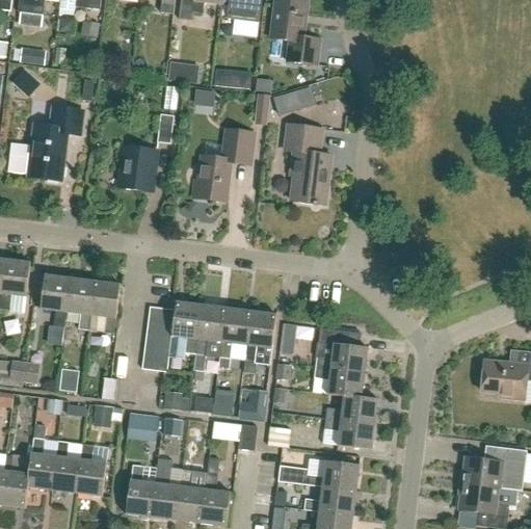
[(0,8),(10,9),(11,0),(0,0),(0,8)]
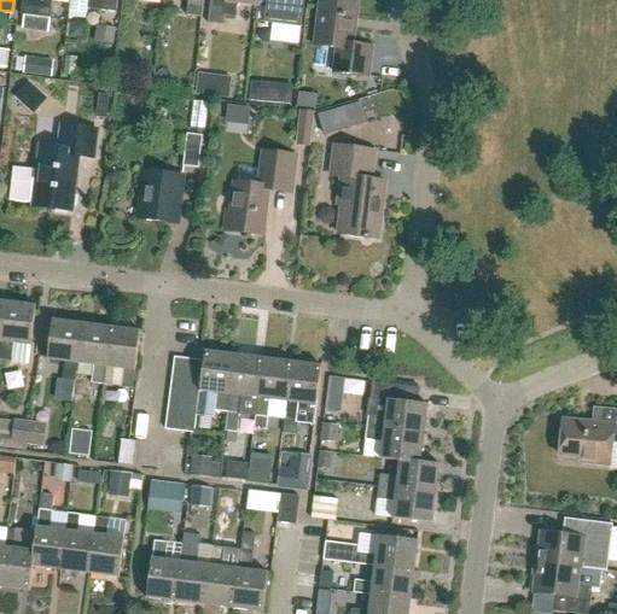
[(50,16),(51,0),(23,0),(22,12),(50,16)]
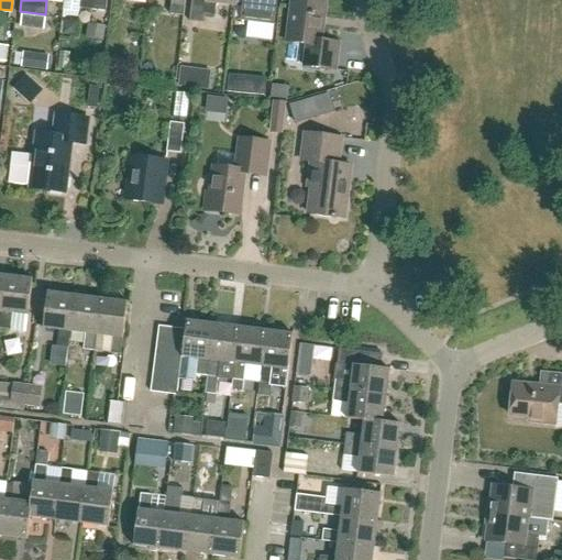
[(63,0),(62,12),(78,14),(79,6),(105,9),(106,0),(63,0)]
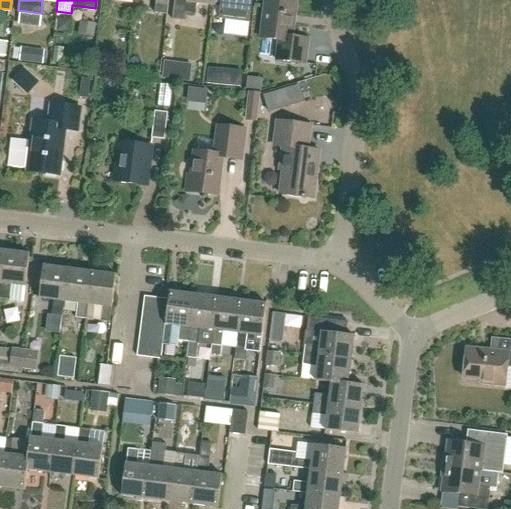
[(155,0),(154,11),(167,12),(168,0),(155,0)]
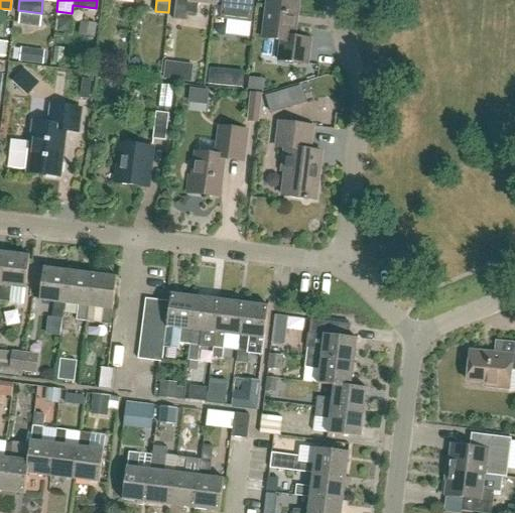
[(213,2),(213,0),(174,0),(172,17),(185,18),(186,11),(196,12),(198,0),(213,2)]
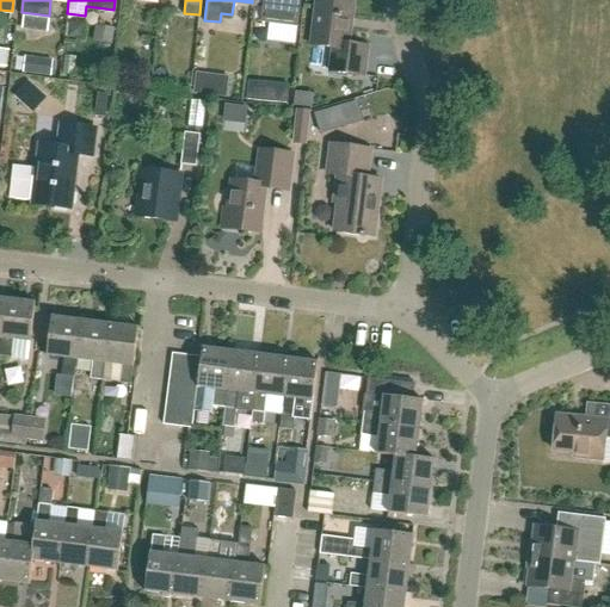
[(252,0),(252,2),(271,5),(269,18),(296,22),(299,0),(252,0)]
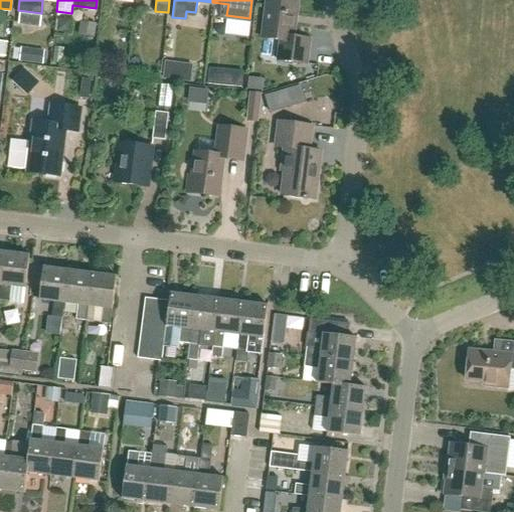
[(306,61),(309,36),(293,34),(298,0),(266,0),(262,36),(280,38),(278,58),(306,61)]
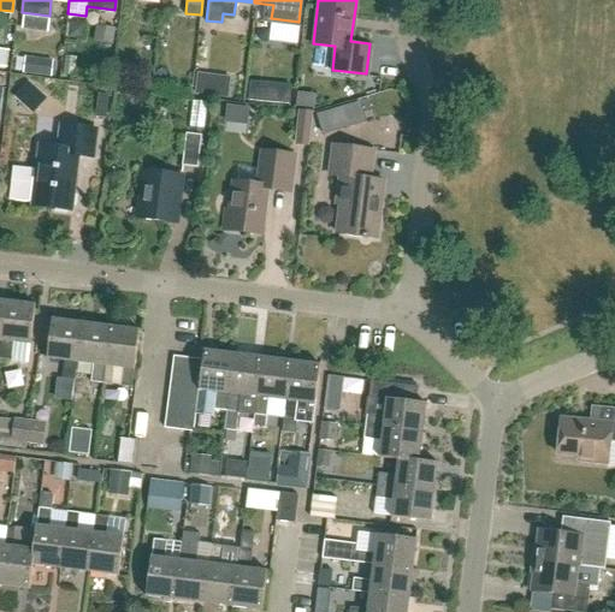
[(113,42),(116,25),(96,23),(93,40),(113,42)]
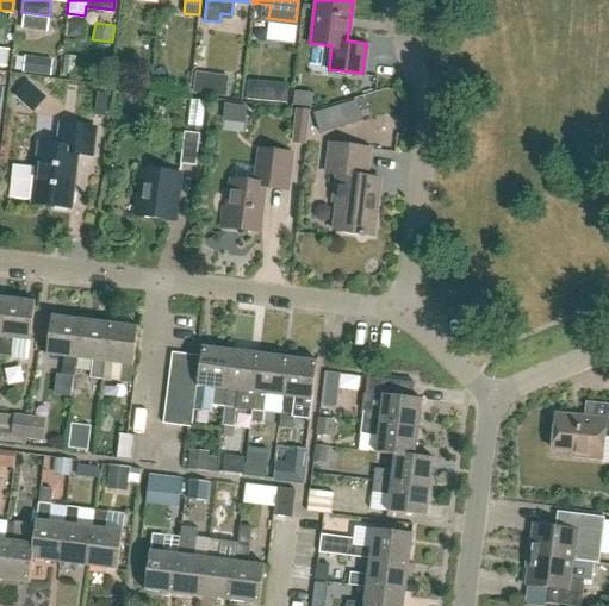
[(51,57),(25,55),(23,70),(49,74),(51,57)]
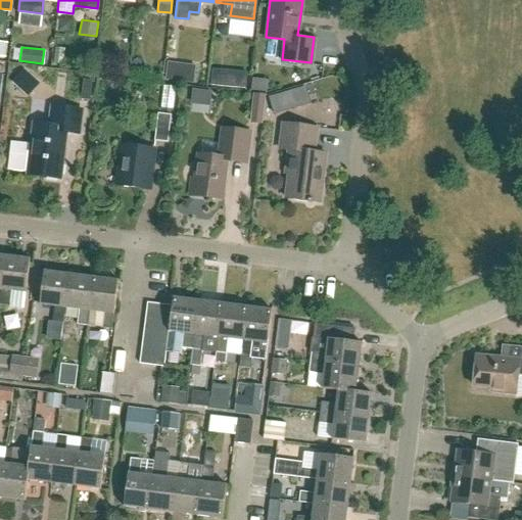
[(164,67),(163,78),(176,80),(177,63),(165,61),(164,67)]
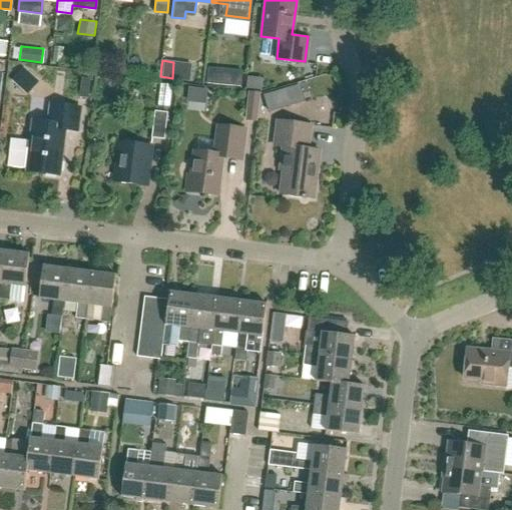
[(23,66),(12,79),(22,89),(34,76),(23,66)]
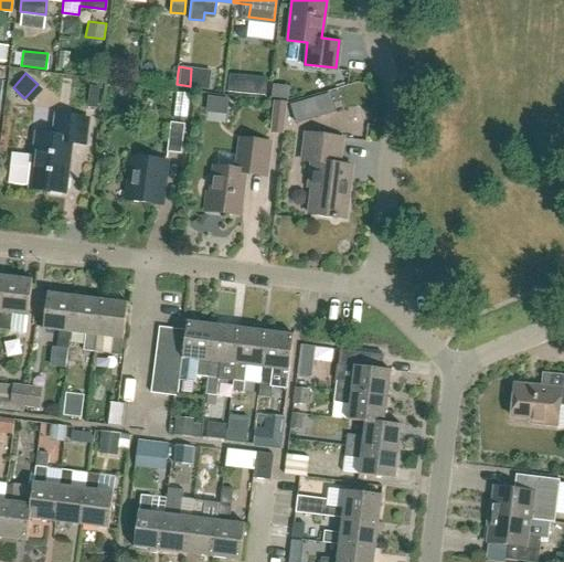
[(245,76),(243,93),(265,95),(266,78),(245,76)]
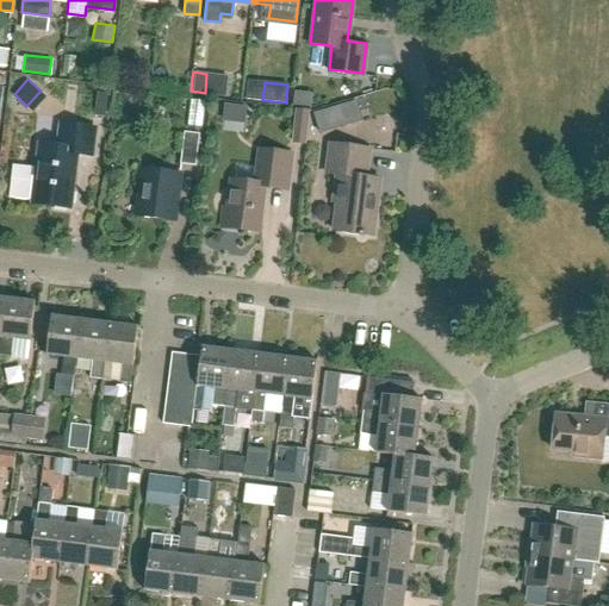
[(95,92),(94,116),(104,117),(106,93),(95,92)]
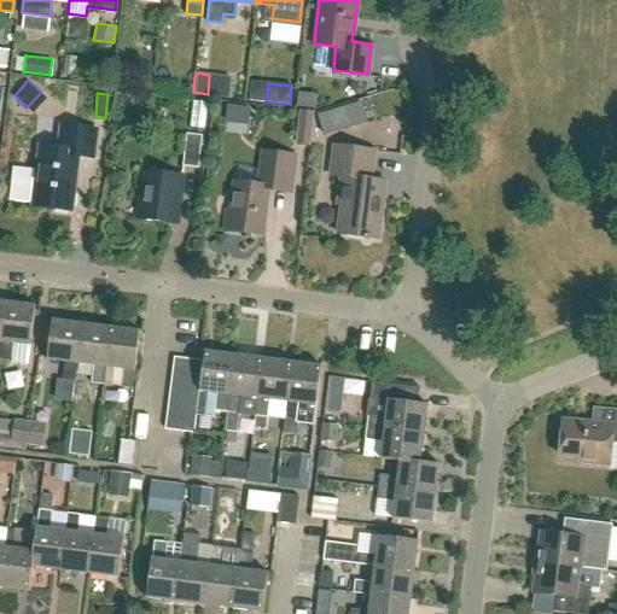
[(361,99),(343,104),(349,124),(367,120),(361,99)]
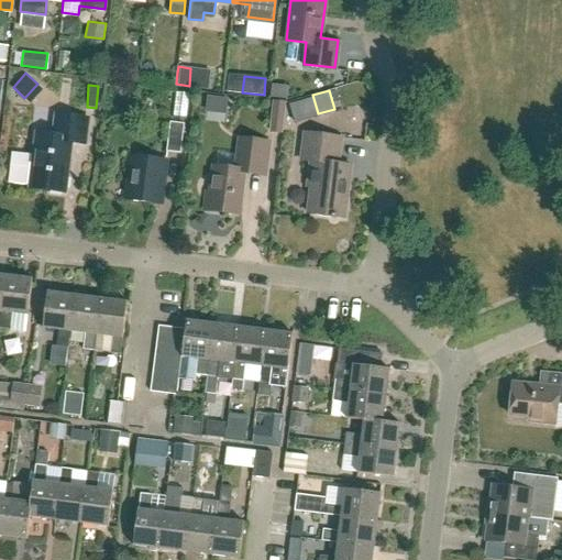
[(283,132),(286,100),(273,98),(270,130),(283,132)]
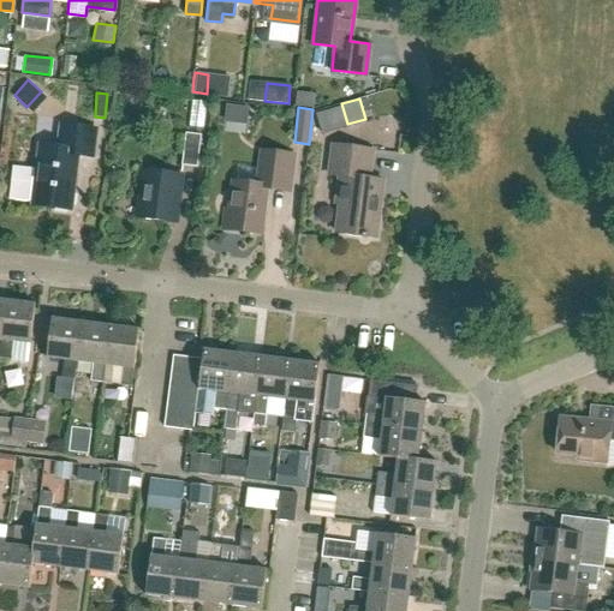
[(94,155),(97,127),(61,123),(58,145),(40,143),(31,203),(72,208),(78,153),(94,155)]
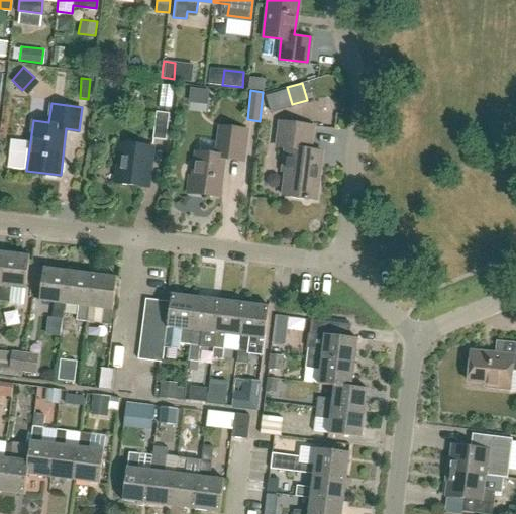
[(166,139),(169,112),(156,110),(152,137),(166,139)]
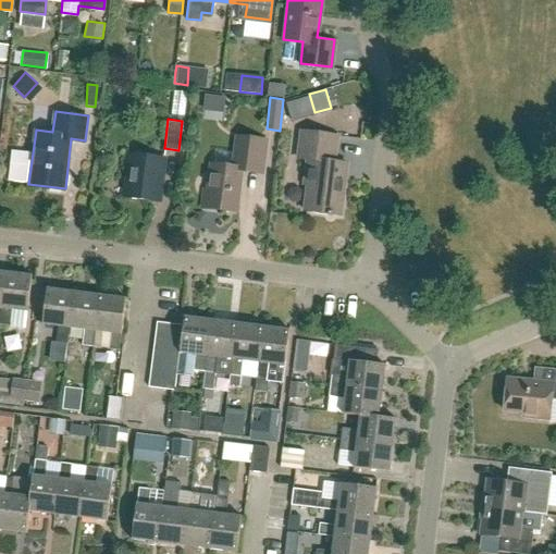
[(340,213),(346,161),(334,160),(337,134),(303,130),(298,157),(308,158),(305,183),(309,183),(306,209),(340,213)]
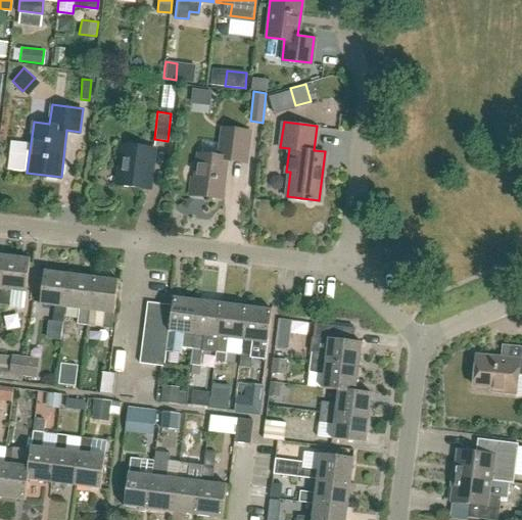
[(246,160),(250,132),(222,128),(219,155),(198,153),(195,177),(192,176),(190,193),(222,197),(227,158),(246,160)]
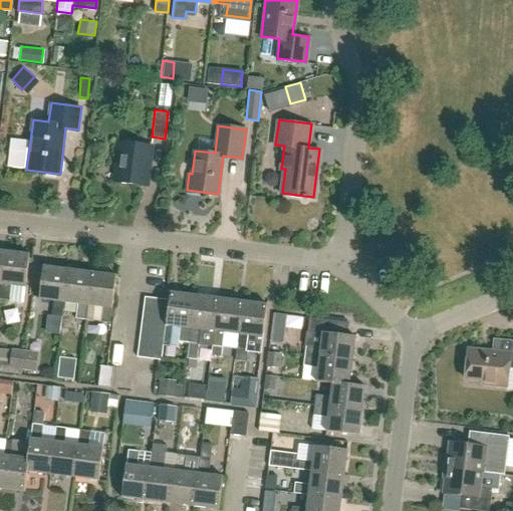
[(147,185),(152,145),(120,141),(115,181),(147,185)]
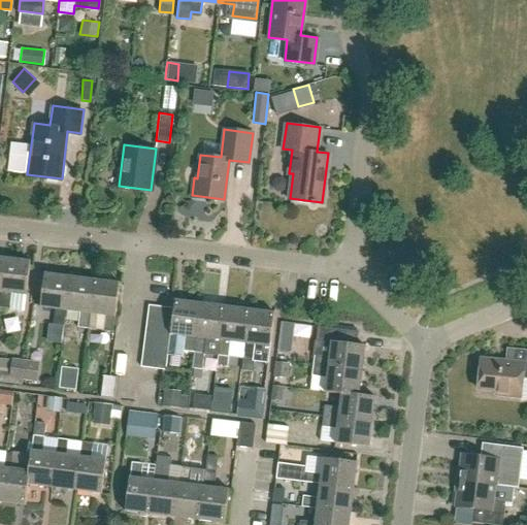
[(30,260),(5,257),(1,291),(0,291),(0,305),(9,307),(24,308),(26,294),(30,260)]
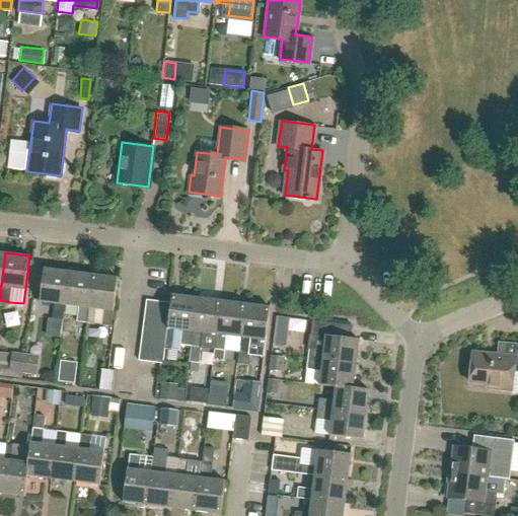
[(65,304),(69,271),(45,268),(40,301),(54,303),(53,317),(64,318),(66,304),(65,304)]
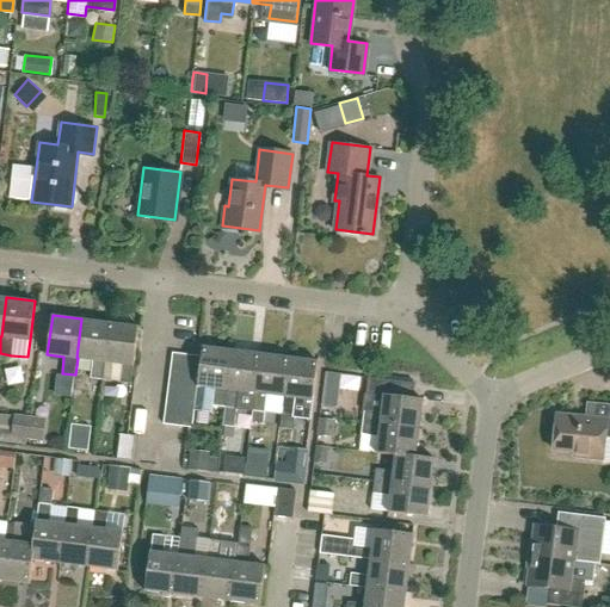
[(104,361),(109,322),(81,319),(76,358),(78,358),(92,360),(91,377),(103,378),(105,361),(104,361)]
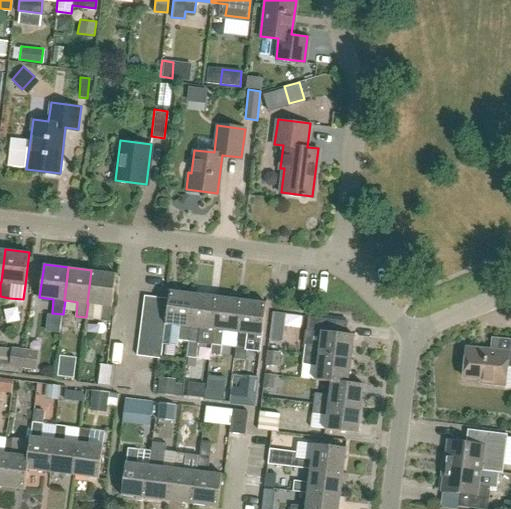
[(87,303),(88,303),(101,305),(99,319),(110,320),(111,306),(112,306),(116,273),(91,270),(87,303)]
